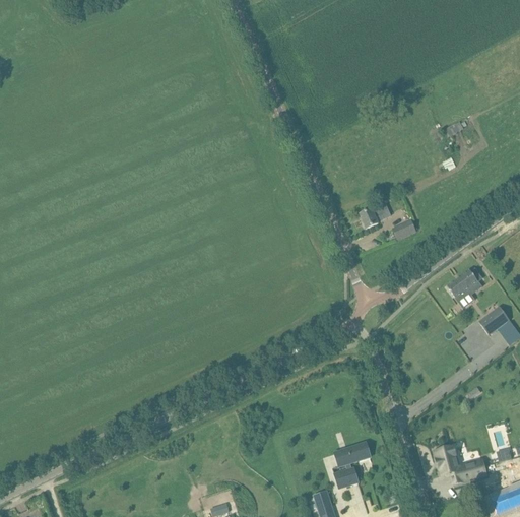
[(459,120),(446,127),(447,130),(449,134),(463,127),(462,126),(460,122),(459,120)]
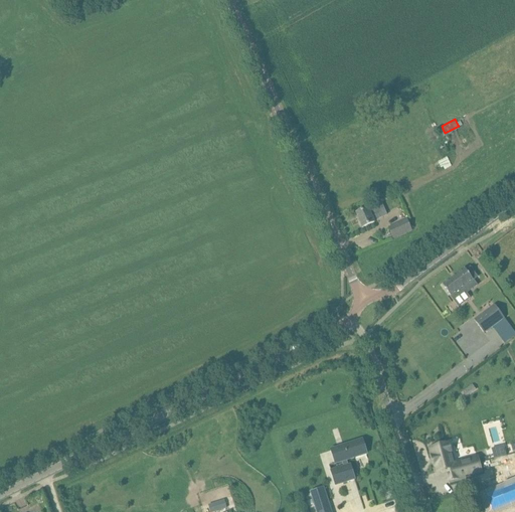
[(381,199),(356,210),(362,224),(374,219),(371,212),(384,206),(381,199)]
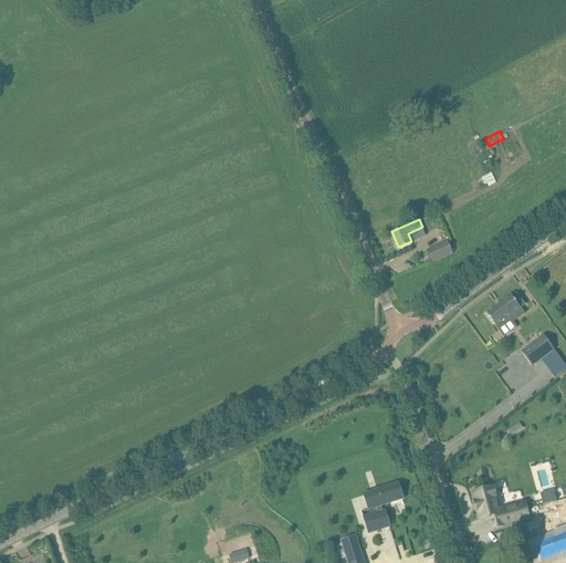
[(448,237),(442,240),(448,253),(453,250),(448,237)]
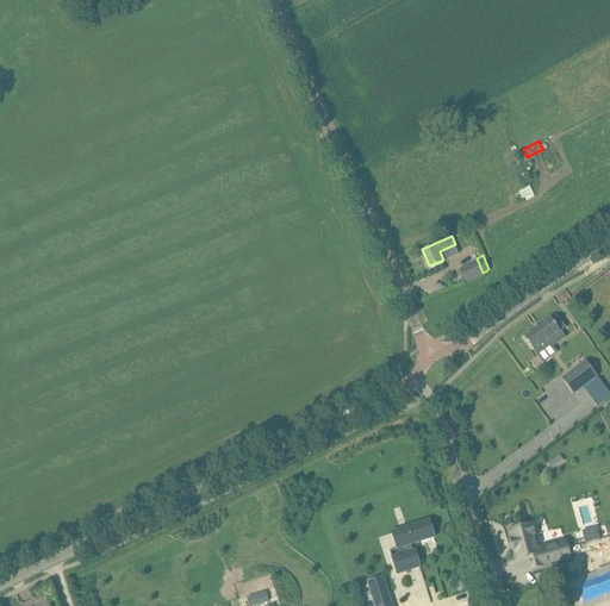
[(551,316),(524,335),(537,353),(564,333),(560,329),(565,325),(556,313),(552,317),(551,316)]
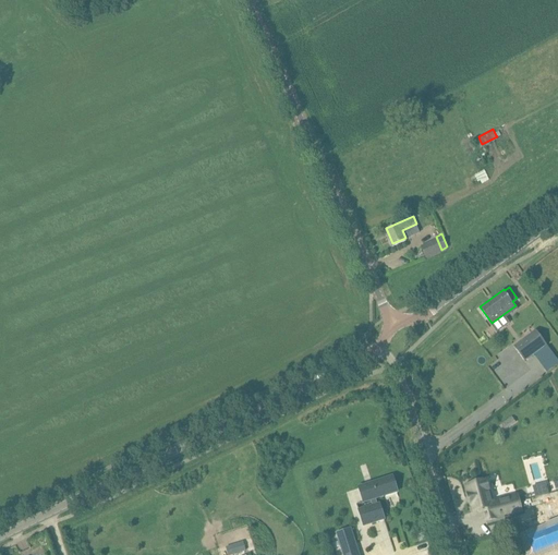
[(535,328),(513,345),(524,359),(546,342),(535,328)]
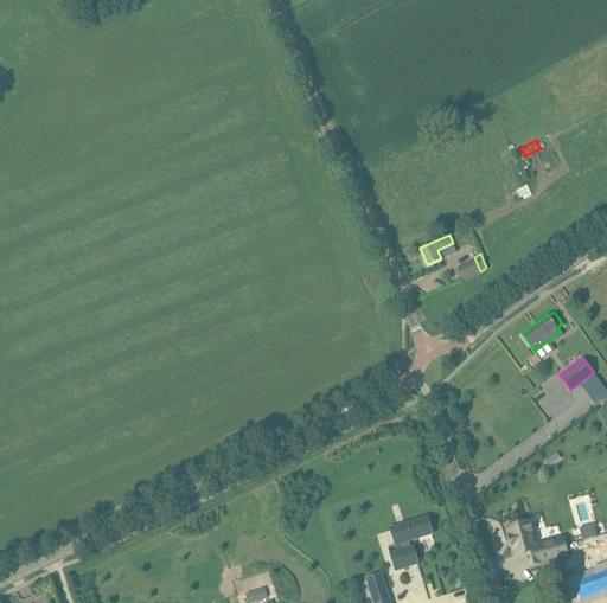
[(564,405),(574,398),(572,393),(561,401),(564,405)]
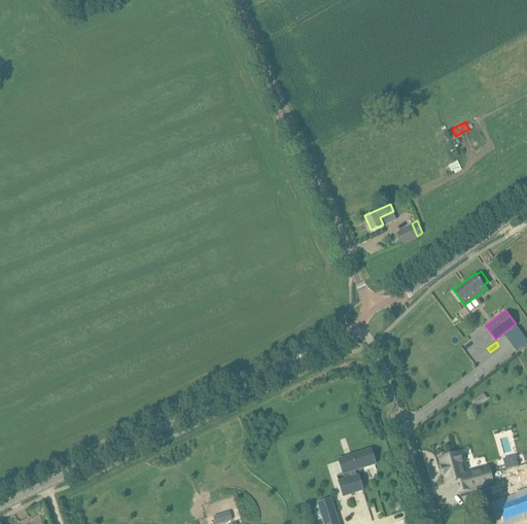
[(351,453),(339,457),(343,470),(343,472),(350,469),(352,476),(346,478),(339,480),(343,493),(343,494),(350,491),(351,493),(356,492),(355,490),(357,489),(363,487),(361,482),(358,474),(356,474),(354,467),(376,461),(371,447),(364,449),(363,447),(351,451),(351,453)]
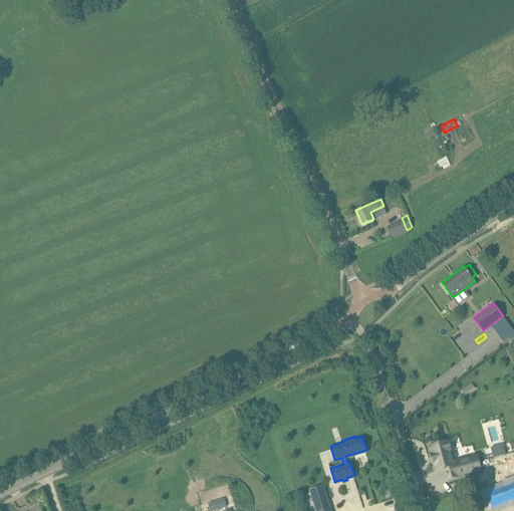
[(448,440),(430,444),(432,452),(431,452),(434,462),(435,461),(437,469),(445,466),(448,477),(480,468),(477,454),(453,460),(448,440)]
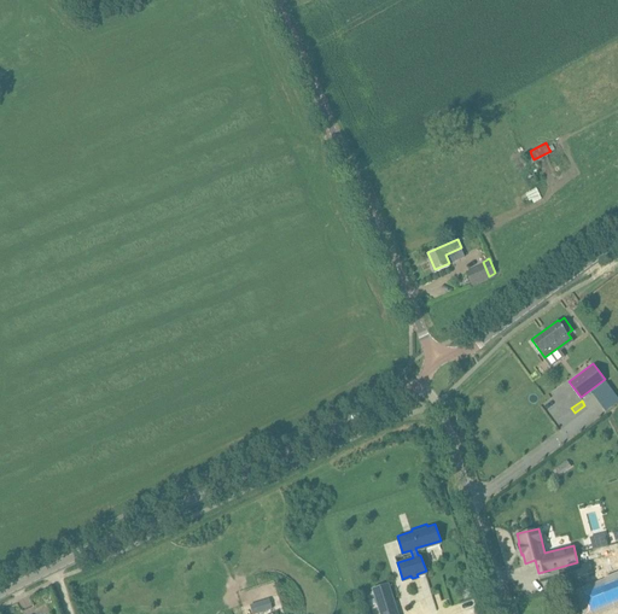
[(605,531),(589,534),(593,547),(607,543),(605,531)]
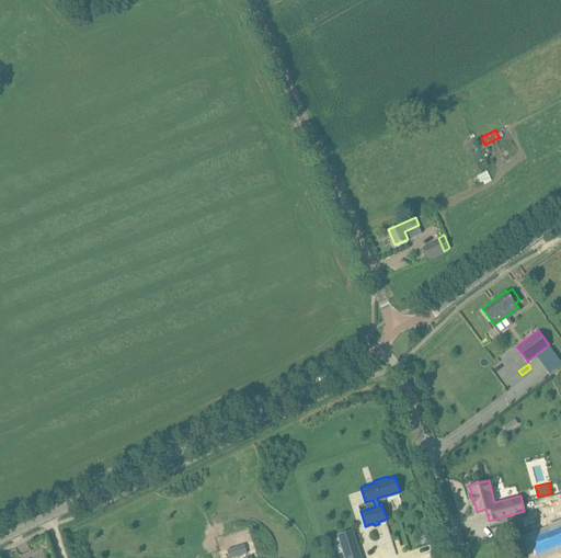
[(560,517),(523,534),(528,557),(529,557),(535,555),(537,557),(560,547),(560,517)]
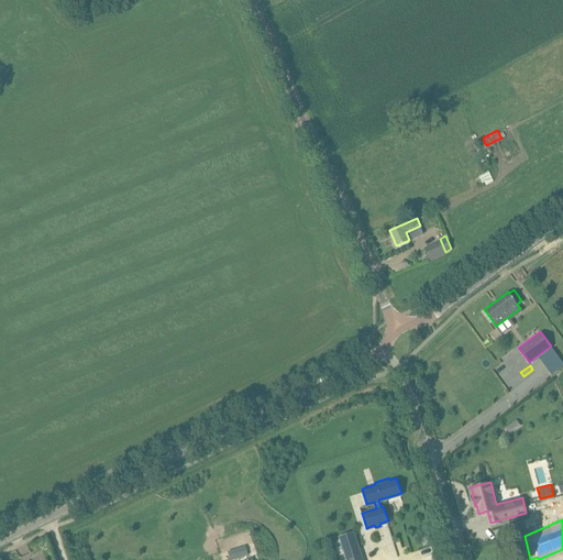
[(353,530),(340,535),(348,559),(362,559),(357,544),(360,542),(359,538),(356,539),(353,530)]
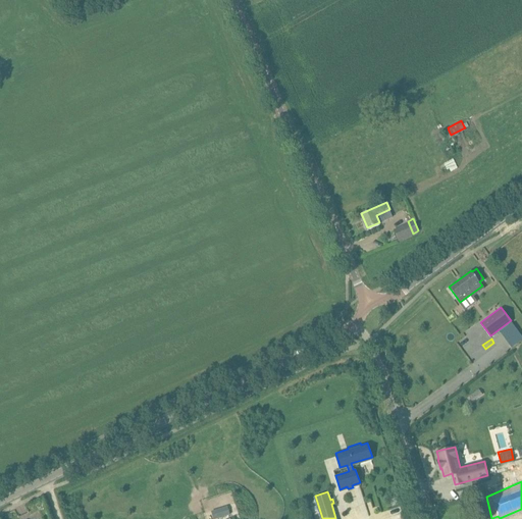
[(227,506),(212,511),(215,517),(229,513),(227,506)]
